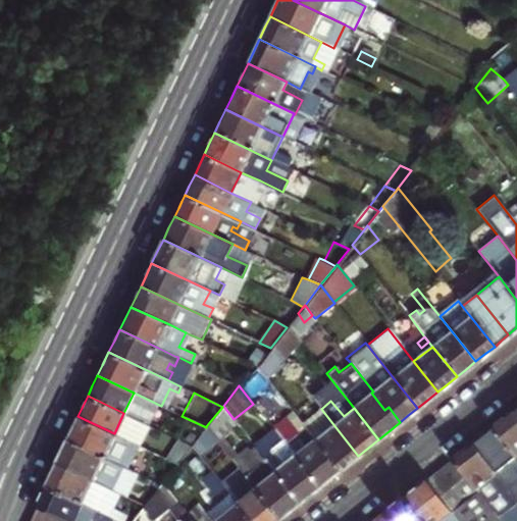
[(222,407),(206,426),(216,438),(236,422),(234,419),(223,406),(222,407)]
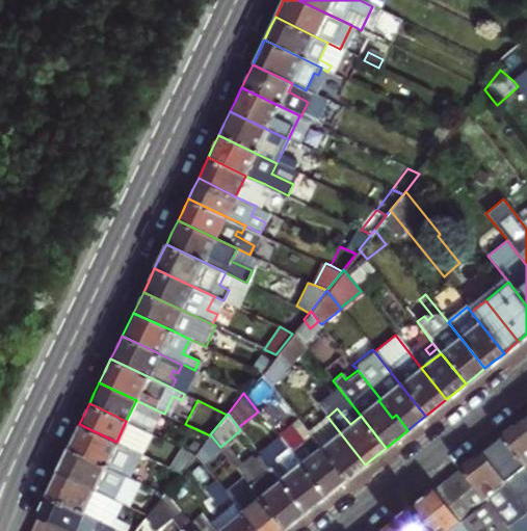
[(345,480),(357,472),(365,465),(327,417),(317,425),(330,440),(319,448),(345,480)]
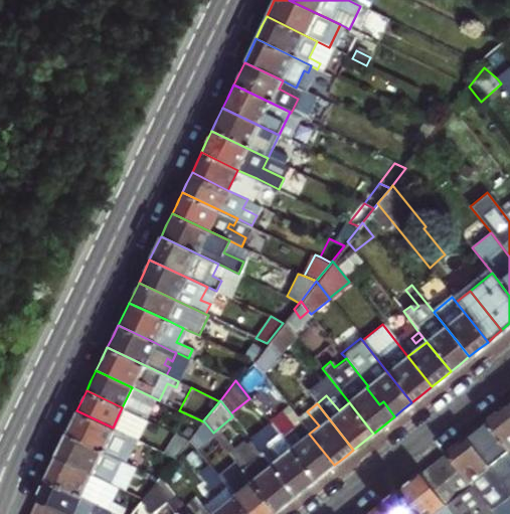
[(145,410),(138,406),(135,413),(142,416),(145,410)]
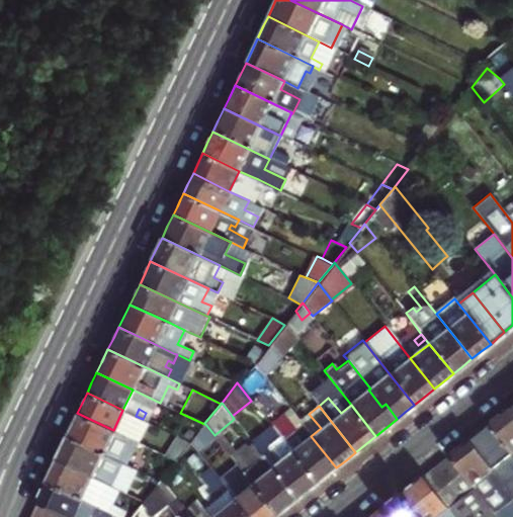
[(512,417),(506,409),(498,416),(487,424),(512,456),(512,417)]
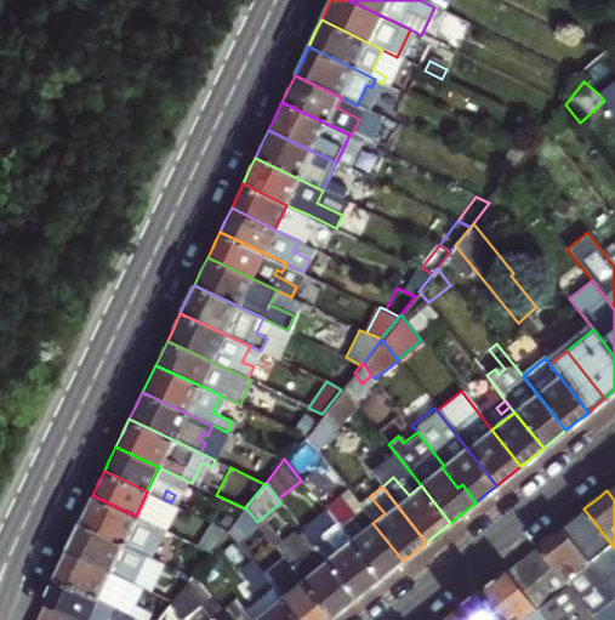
[(136,516),(92,495),(86,508),(79,522),(127,544),(138,550),(148,530),(159,535),(161,528),(136,516)]
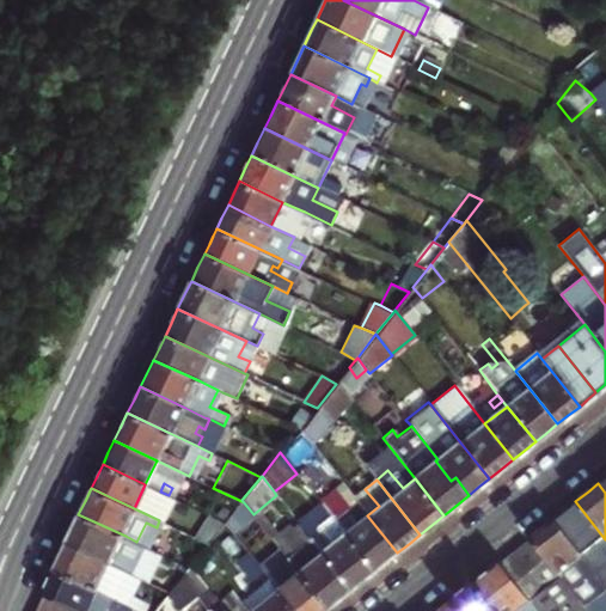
[(299,524),(350,590),(361,581),(373,572),(344,535),(334,521),(329,515),(322,506),(299,524)]
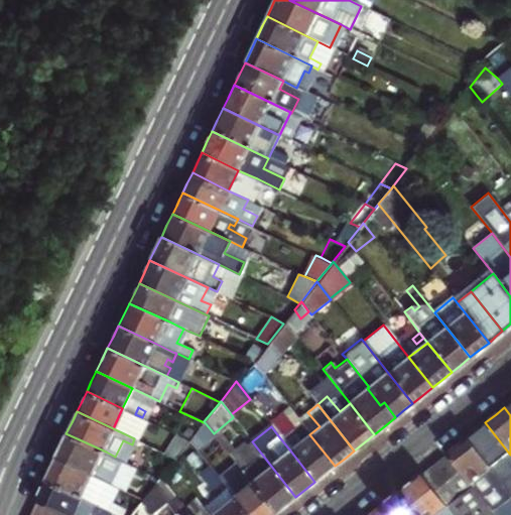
[(106,452),(66,433),(60,444),(54,457),(92,475),(94,475),(106,452)]
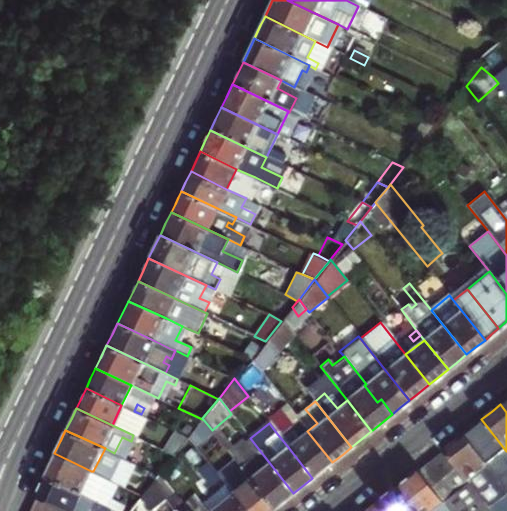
[(288,447),(312,478),(322,470),(332,462),(307,431),(288,447)]
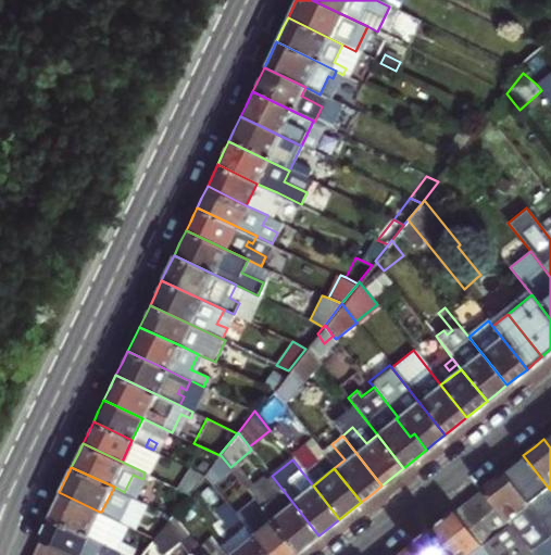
[(235,472),(215,488),(229,506),(249,491),(235,472)]
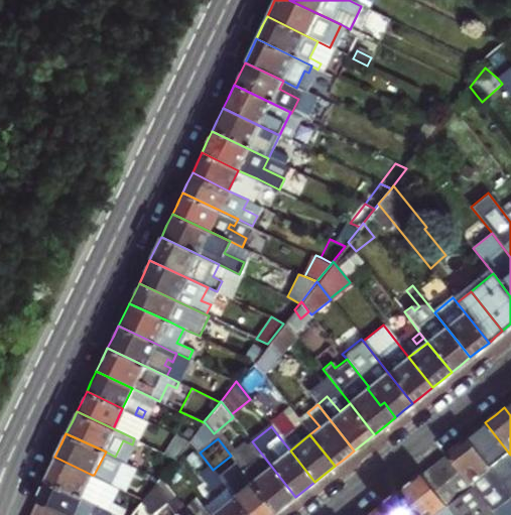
[(445,454),(490,510),(510,495),(465,438),(457,445),(445,454)]
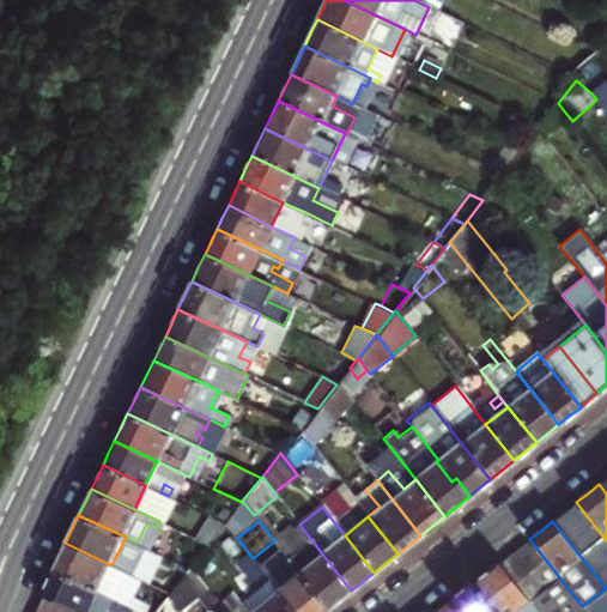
[(299,573),(328,609),(340,599),(351,591),(299,525),(290,533),(293,538),(280,549),(299,573)]
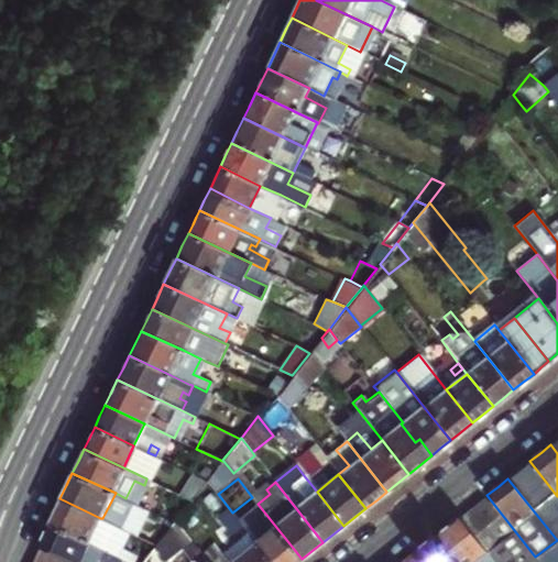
[(538,561),(535,557),(487,495),(471,508),(458,519),(492,561),(538,561)]
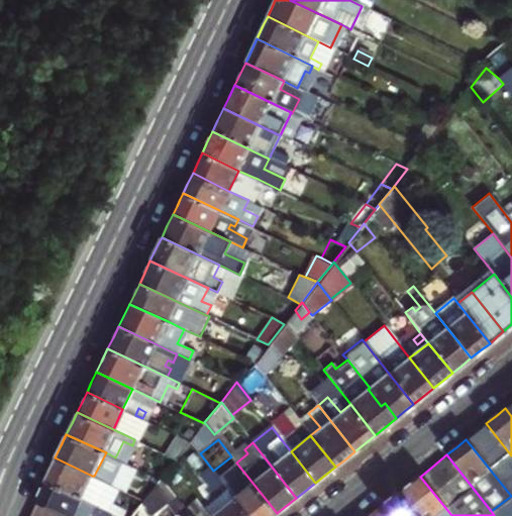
[(92,476),(55,457),(48,470),(43,481),(80,497),(92,476)]
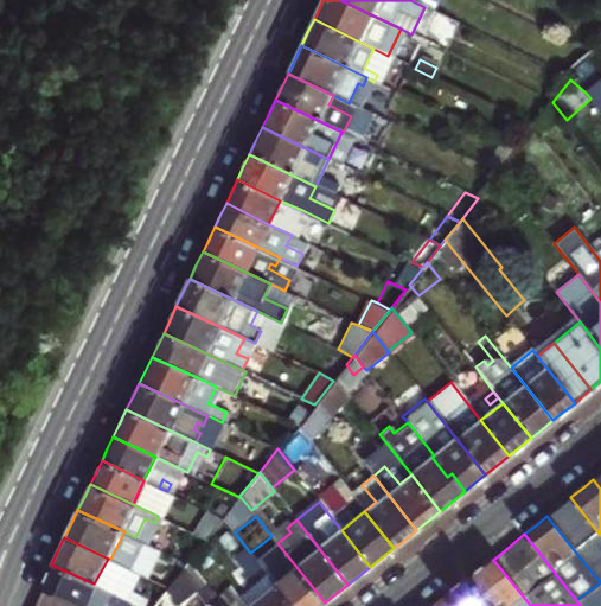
[(142,549),(146,542),(135,537),(133,544),(142,549)]
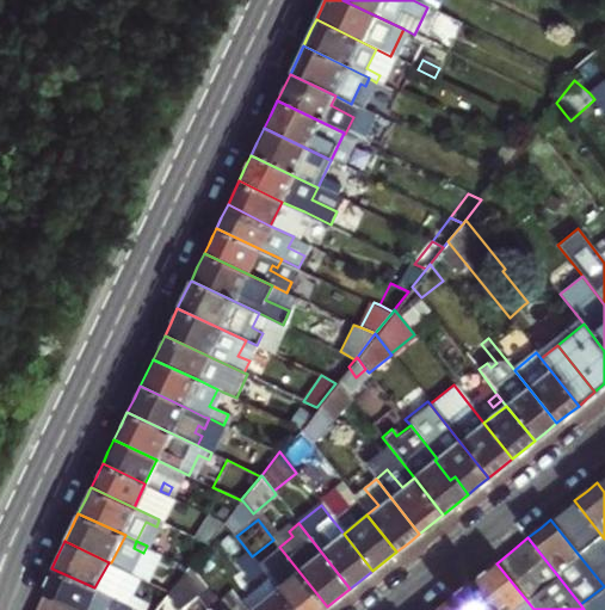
[(233,561),(249,583),(261,573),(245,553),(233,561)]
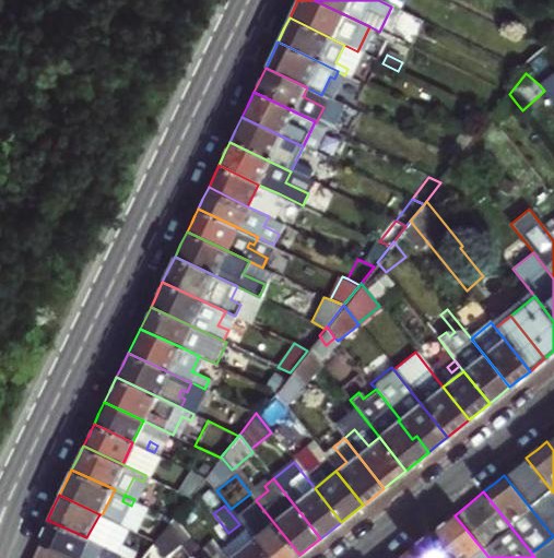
[(164,526),(154,538),(152,541),(164,557),(166,557),(190,537),(173,515),(172,517),(164,526)]
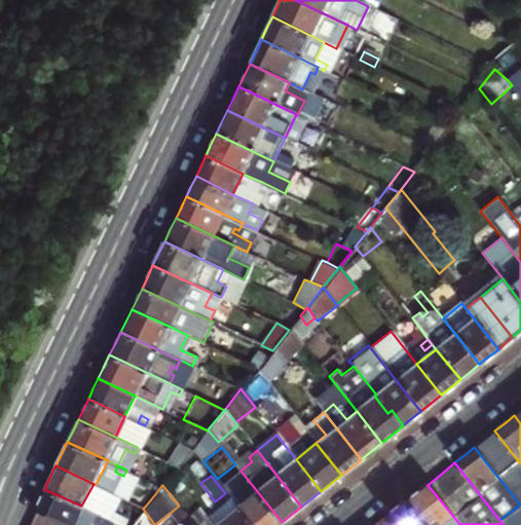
[(417,493),(406,502),(423,524),(459,524),(428,485),(417,493)]
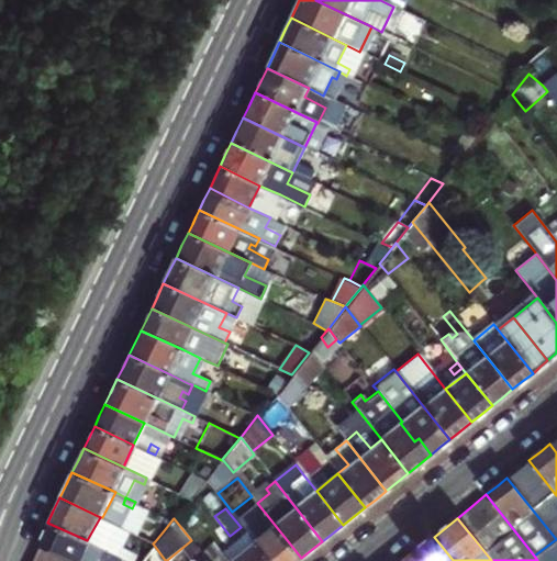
[(36,545),(70,560),(76,560),(87,540),(47,523),(42,534),(36,545)]
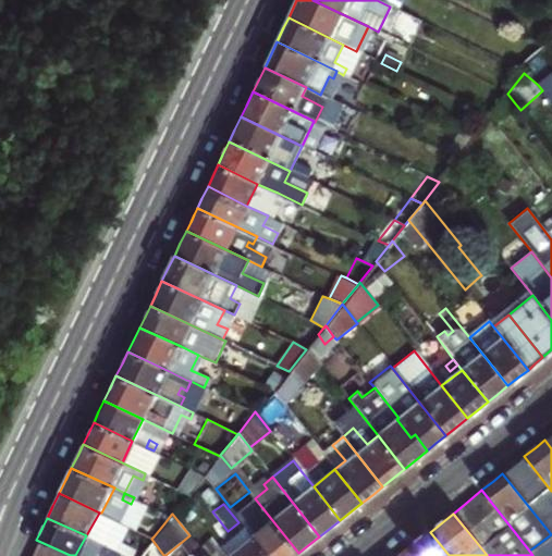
[(272,520),(253,536),(268,555),(295,555),(298,553),(272,520)]
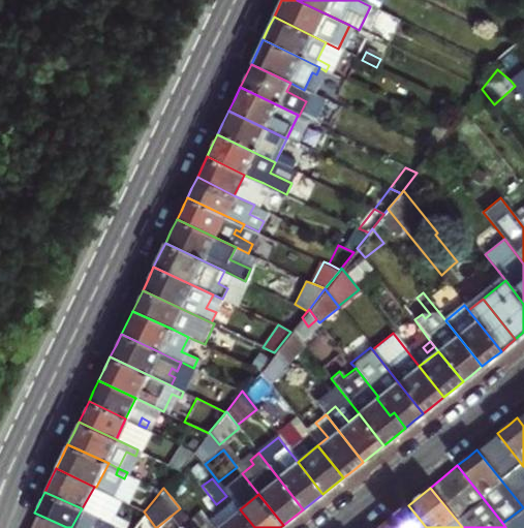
[(215,527),(240,509),(233,499),(206,520),(212,527),(215,527)]
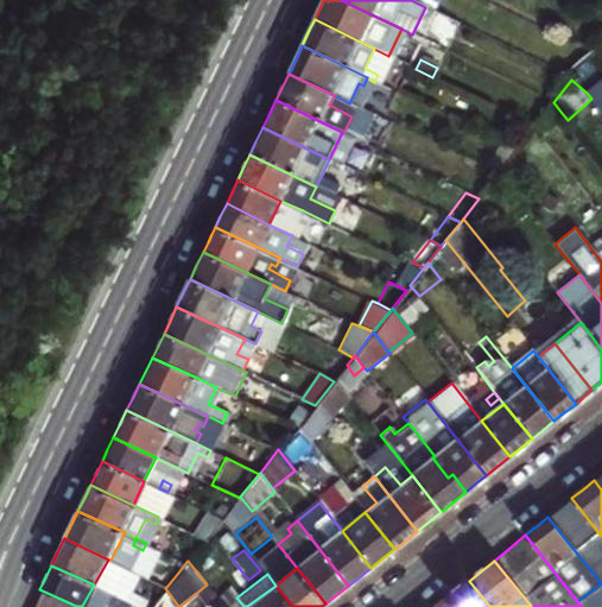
[(458,589),(445,599),(451,606),(489,606),(469,581),(458,589)]
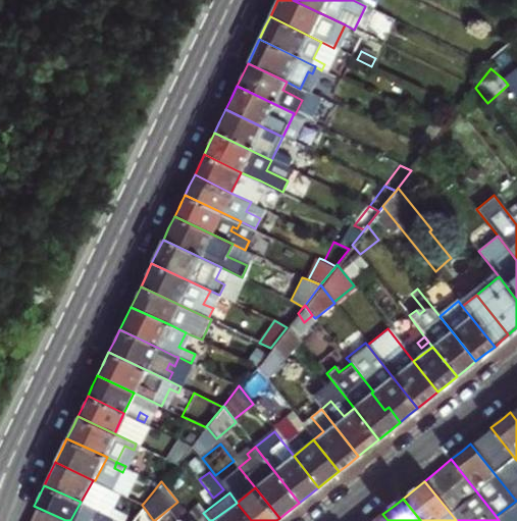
[(251,520),(237,503),(212,520),(209,520),(203,513),(194,520),(251,520)]
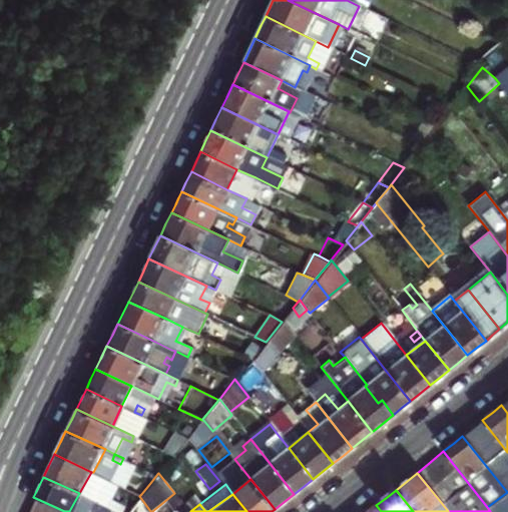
[(57,511),(58,509),(33,497),(26,511),(57,511)]
